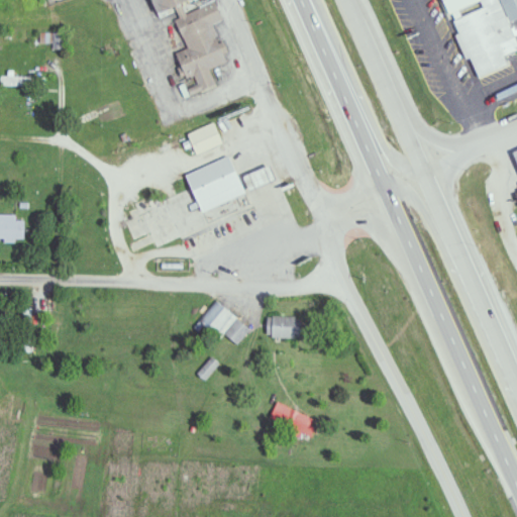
[(148,0),(156,16),(174,8),(179,20),(176,21),(188,49),(176,55),(186,80),(193,77),(199,92),(216,85),(210,71),(227,63),(212,26),(223,21),(215,3),(186,15),(182,4),(191,0),(148,0)]
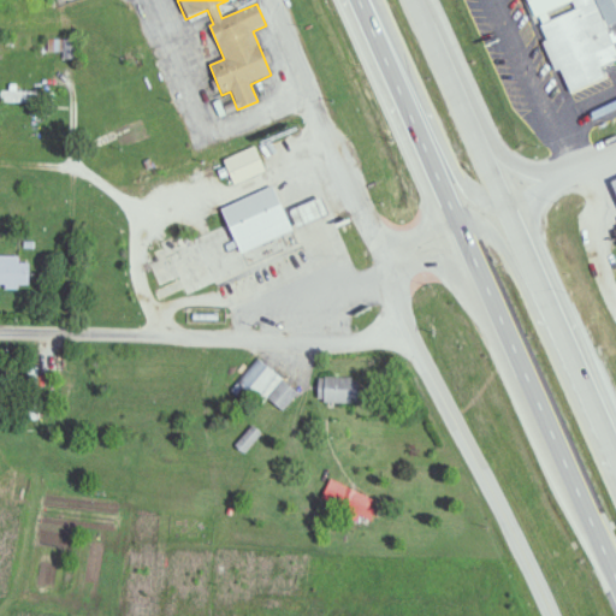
[(615,0),(525,0),(546,42),(540,43),(554,70),(560,67),(573,95),(606,80),(602,67),(615,61),(615,47),(608,29),(615,25),(615,0)]
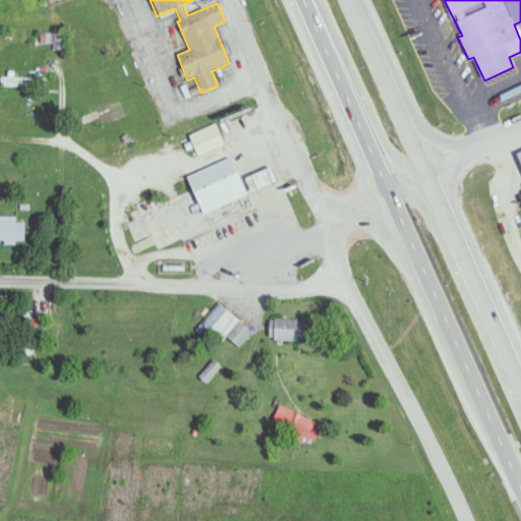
[(67,51),(67,34),(42,34),(42,45),(53,45),(53,51),(67,51)]
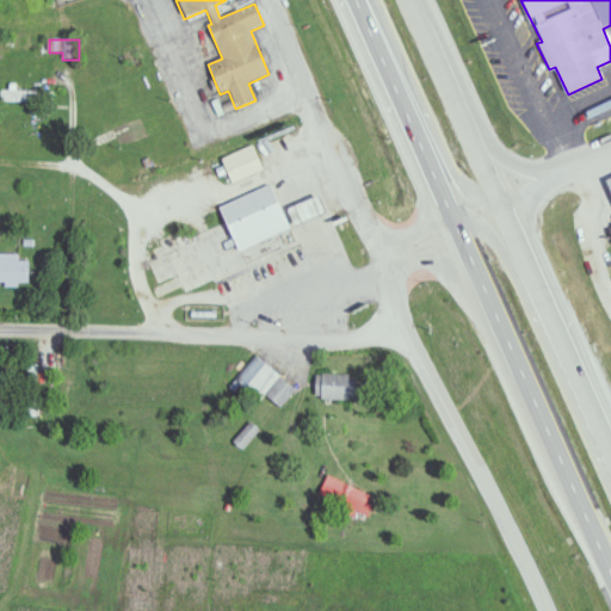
[(53,104),(53,91),(1,91),(1,104),(53,104)]
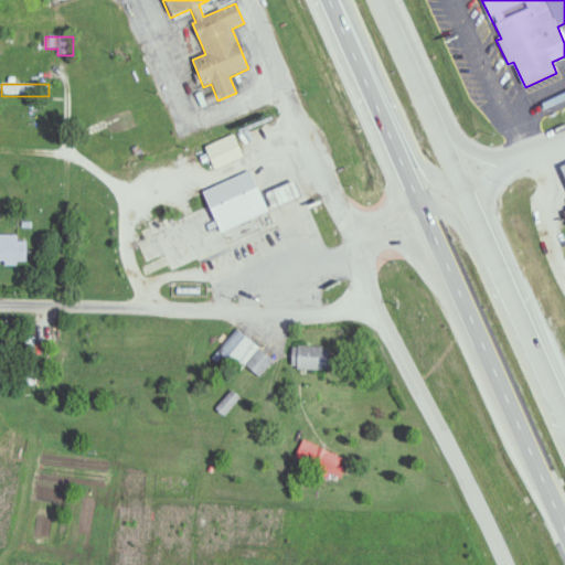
[(206,148),(215,170),(244,158),(234,136),(206,148)]
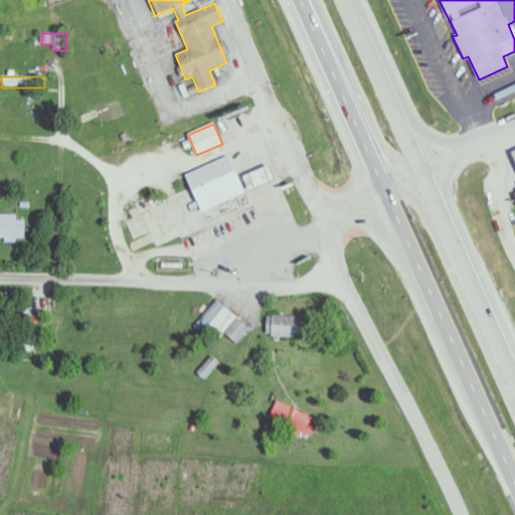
[(514,133),(506,137),(514,162),(514,133)]
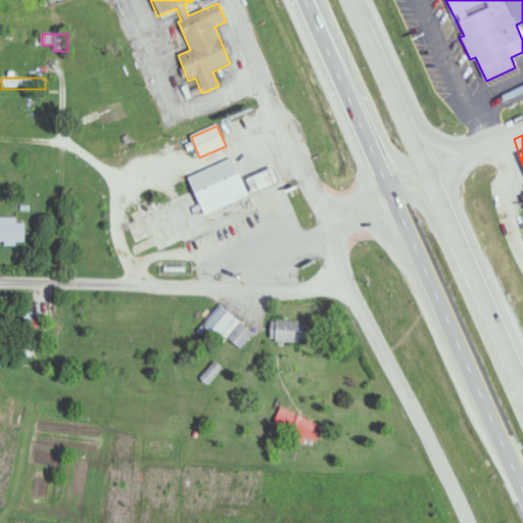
[(258,215),(251,192),(279,183),(274,168),(243,179),(236,158),(188,175),(193,190),(140,208),(154,249),(258,215)]
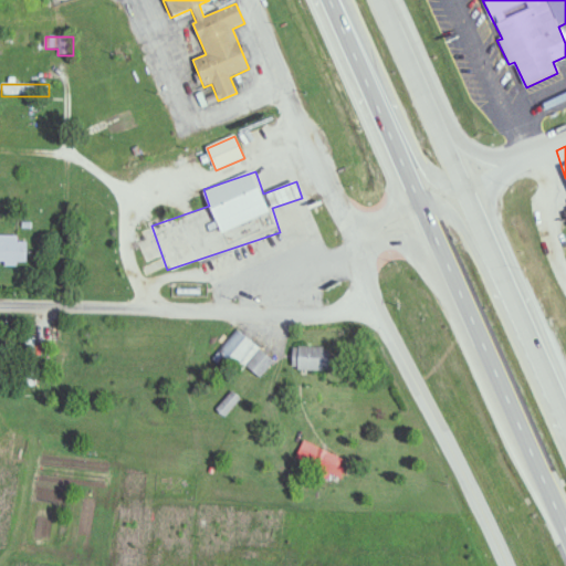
[(0,263),(28,264),(28,242),(19,242),(19,237),(0,236),(0,263)]
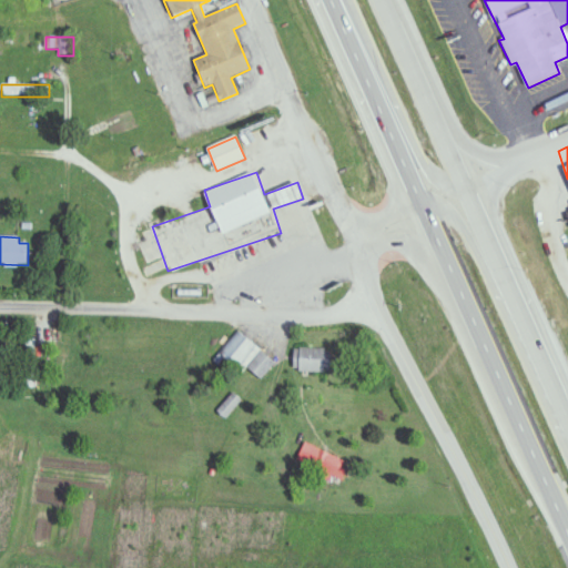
[(246,367),(263,379),(276,362),(239,334),(222,357),(243,373),(246,367)]
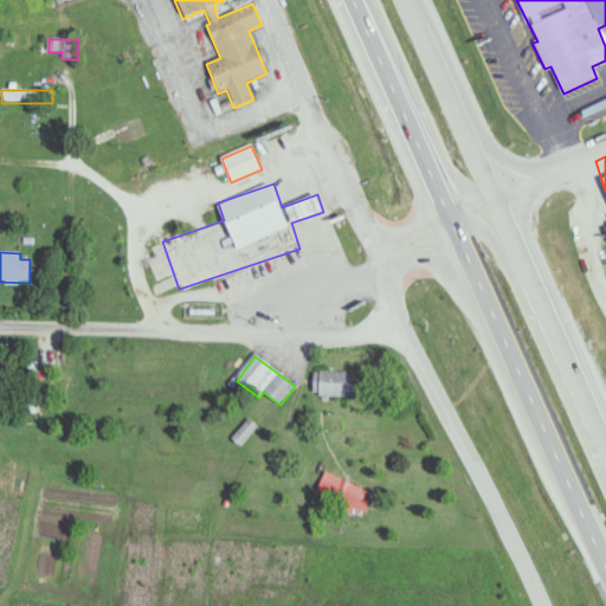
[(26,416),(39,416),(39,362),(26,362),(26,416)]
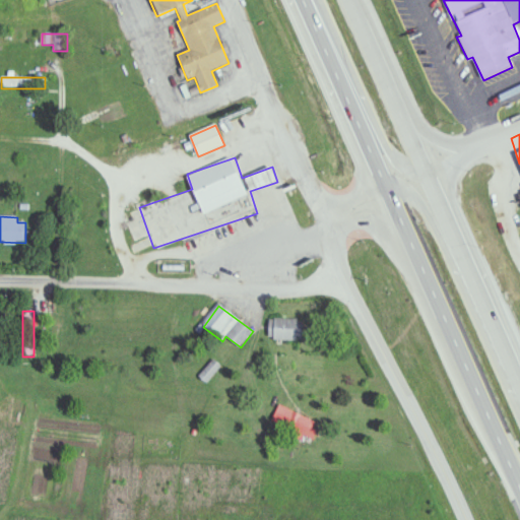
[(270,320),(270,340),(302,340),(302,320),(270,320)]
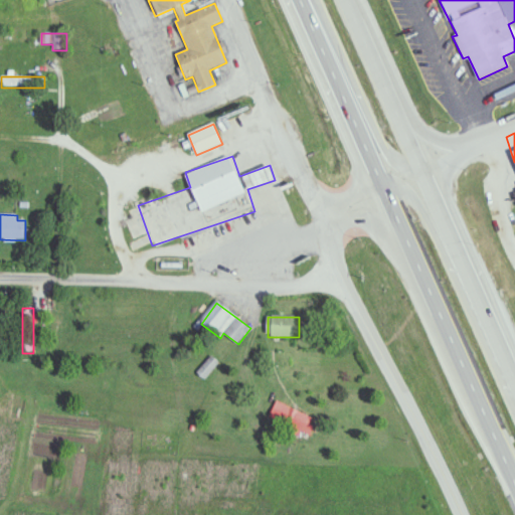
[(218,361),(210,357),(199,375),(207,380),(218,361)]
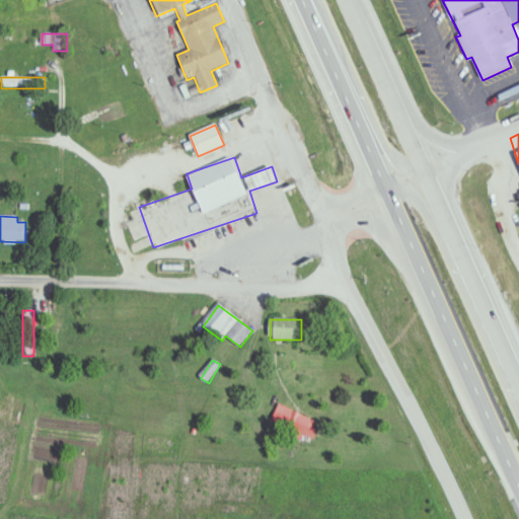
[(272,426),(313,439),(319,421),(277,408),(272,426)]
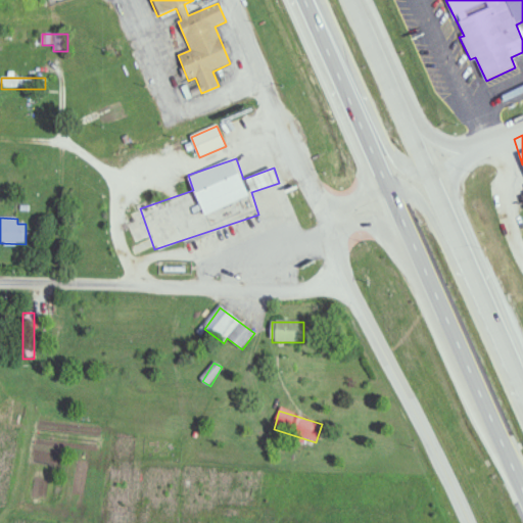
All buildings are outlined.
